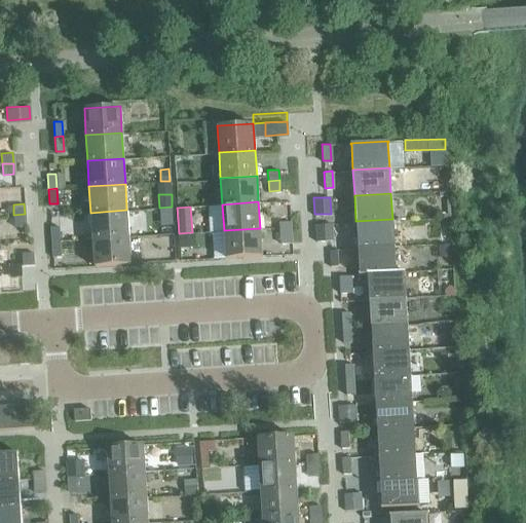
[(90,213),(92,238),(128,235),(126,210),(90,213)]
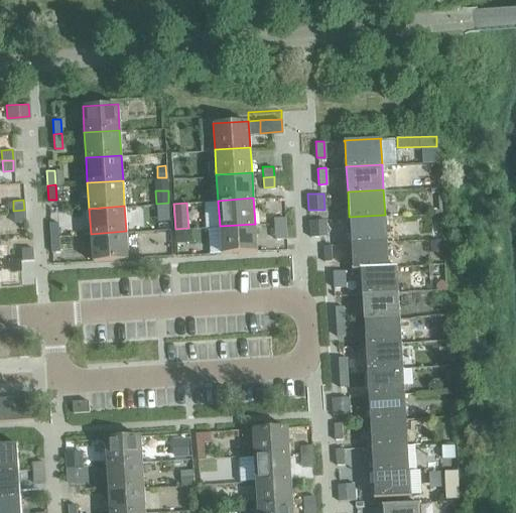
[(24,210),(13,211),(14,221),(25,221),(24,210)]
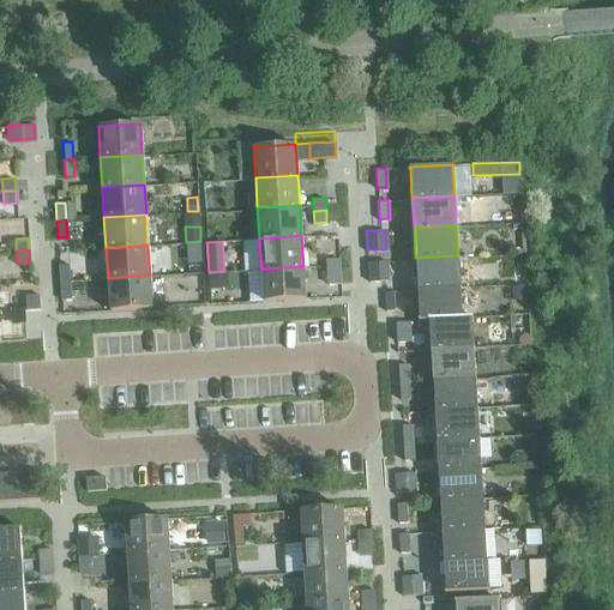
[(415,258),(417,288),(459,285),(458,255),(415,258)]
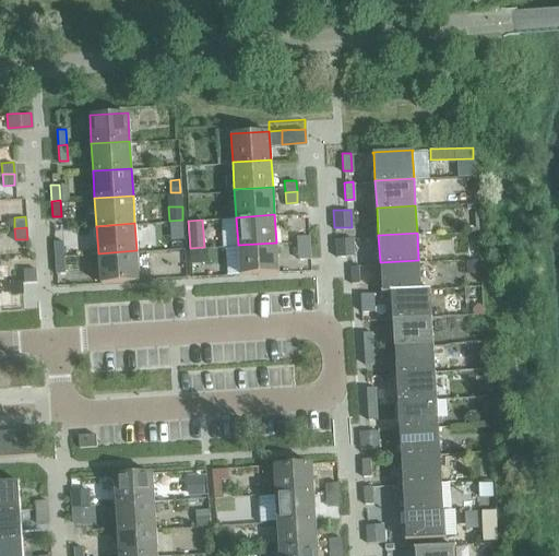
[(297,235),(297,246),(309,246),(308,234),(297,235)]
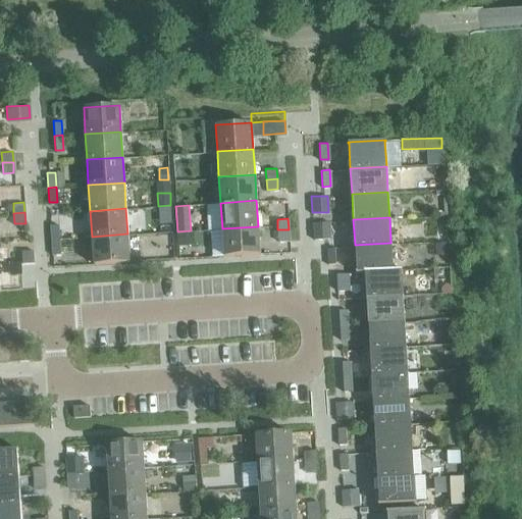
[(321,238),(320,221),(313,222),(313,239),(321,238)]
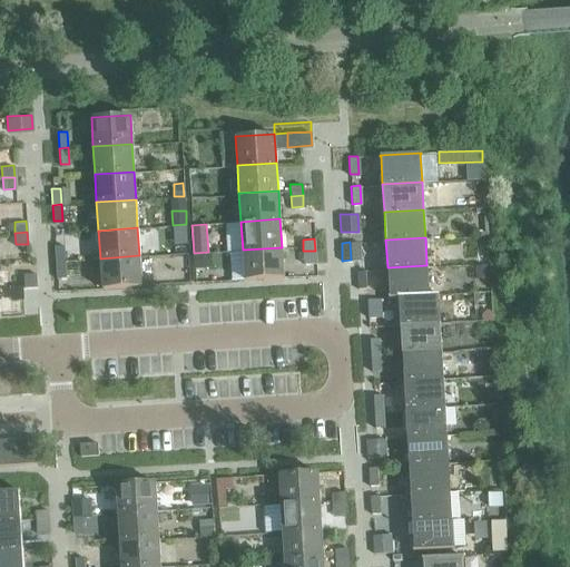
[(55,245),(56,261),(65,261),(64,244),(55,245)]
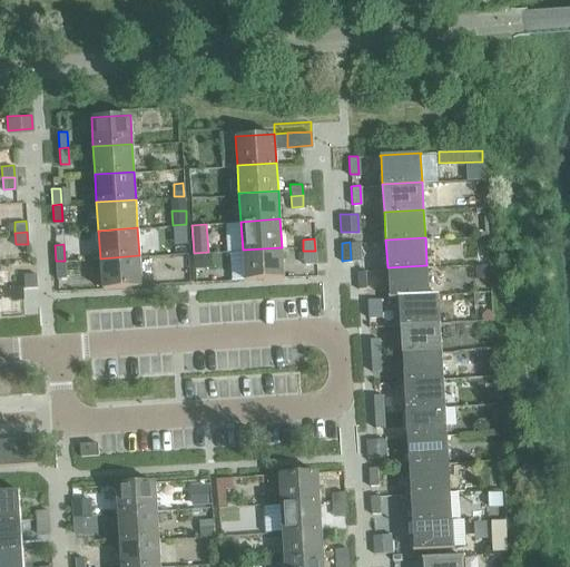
[(282,247),(243,250),(244,279),(283,276),(282,247)]
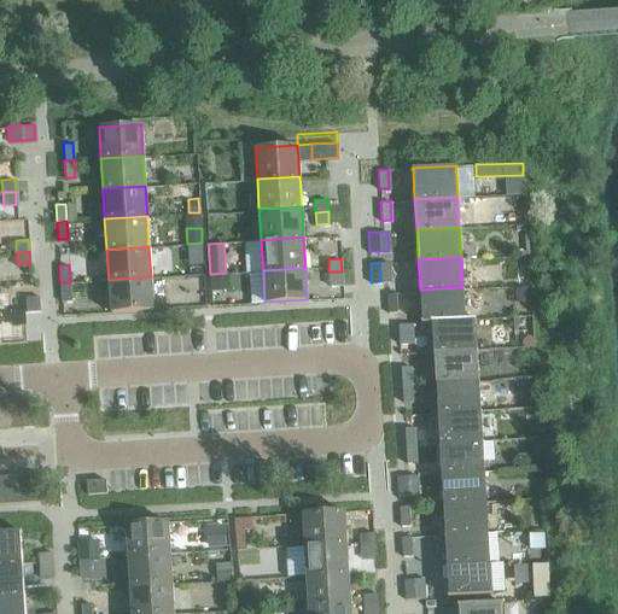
[(342,272),(328,272),(330,285),(343,284),(342,272)]
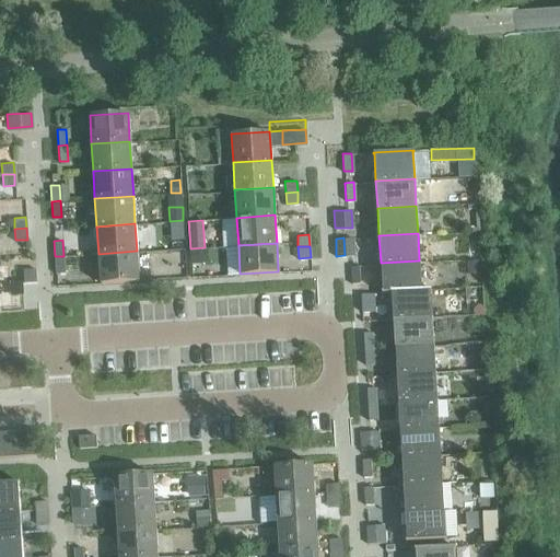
[(207,248),(190,248),(190,263),(208,262),(207,248)]
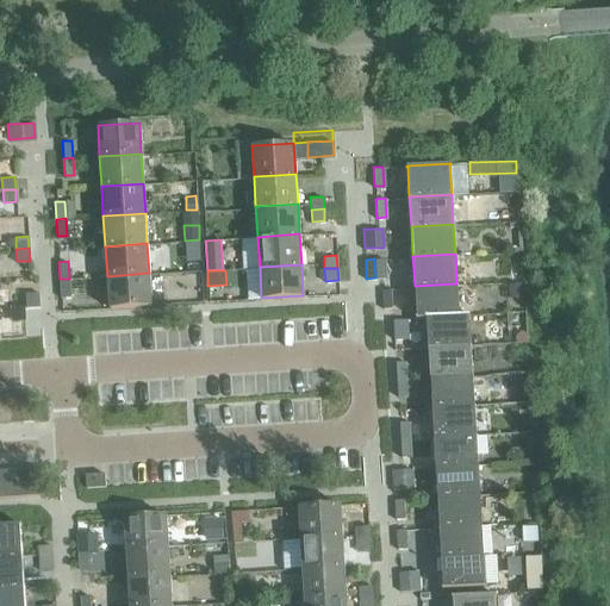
[(149,273),(107,276),(109,307),(151,305),(149,273)]
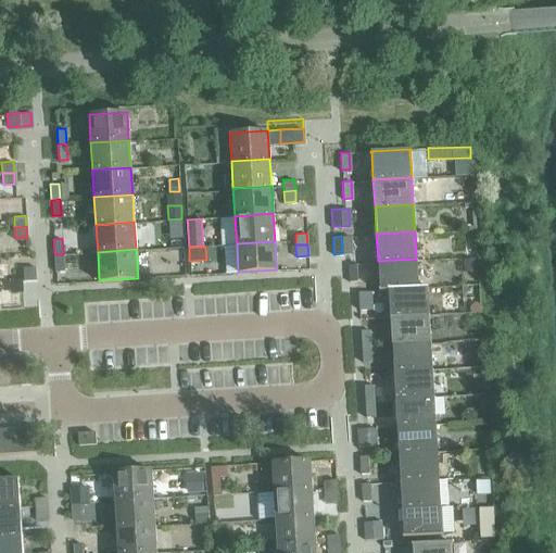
[(63,254),(54,254),(55,271),(64,269),(63,254)]
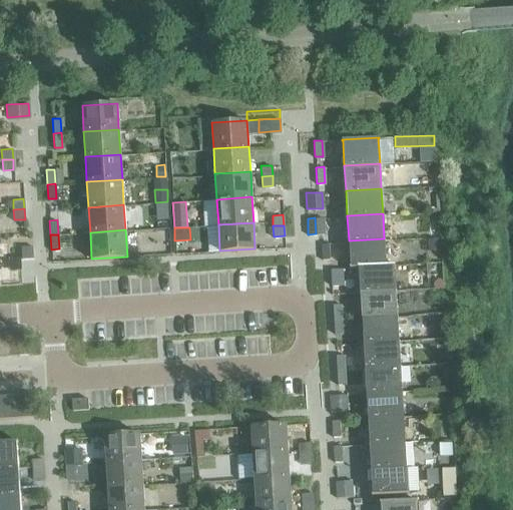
[(440,237),(427,238),(428,249),(440,249),(440,237)]
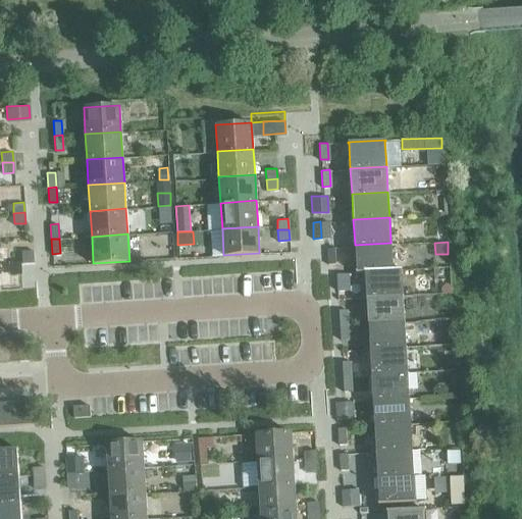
[(355,272),(364,271),(364,270),(393,269),(393,268),(390,243),(355,245),(356,270),(355,270),(355,272)]
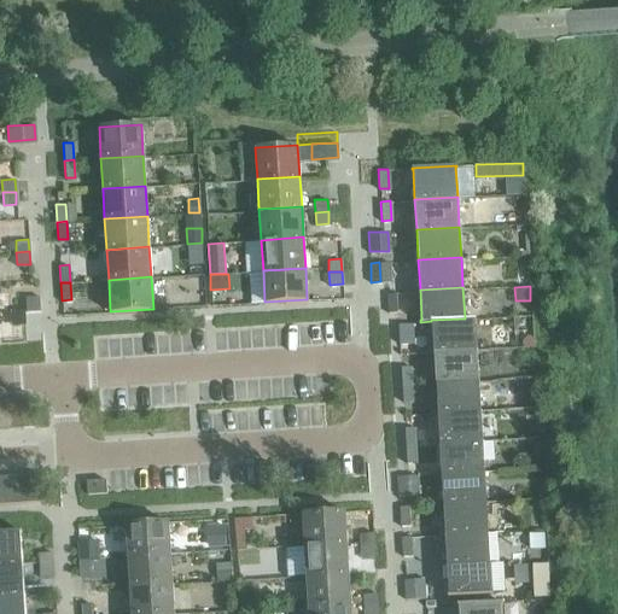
[(397,310),(396,292),(386,292),(388,311),(397,310)]
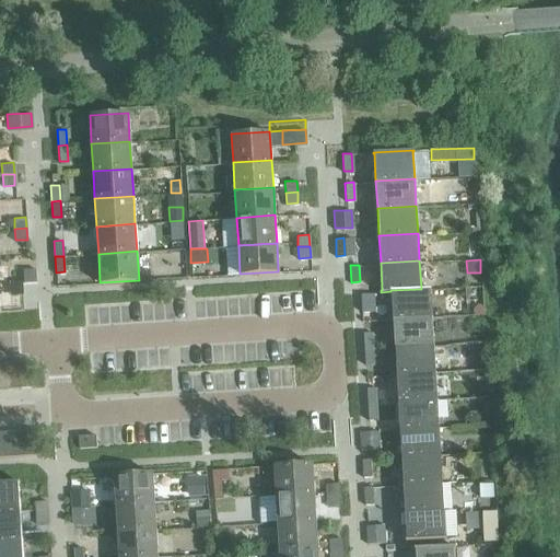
[(22,268),(23,281),(35,281),(35,267),(22,268)]
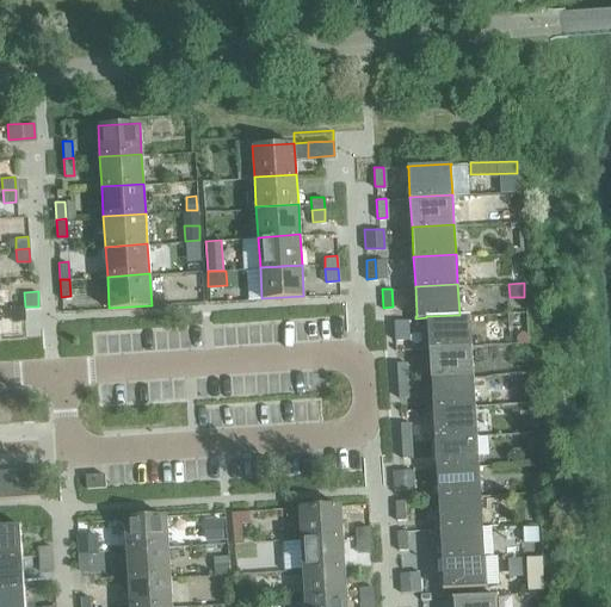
[(10,305),(11,320),(24,319),(23,304),(10,305)]
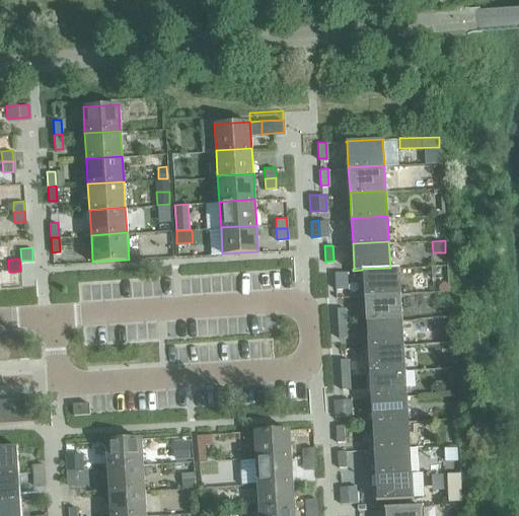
[(362,270),(364,295),(400,293),(398,268),(399,268),(399,267),(390,267),(390,268),(362,269),(362,270)]
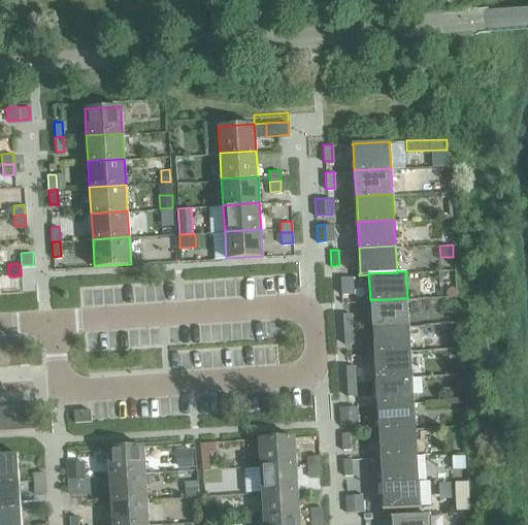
[(370,300),(372,326),(408,324),(407,298),(370,300)]
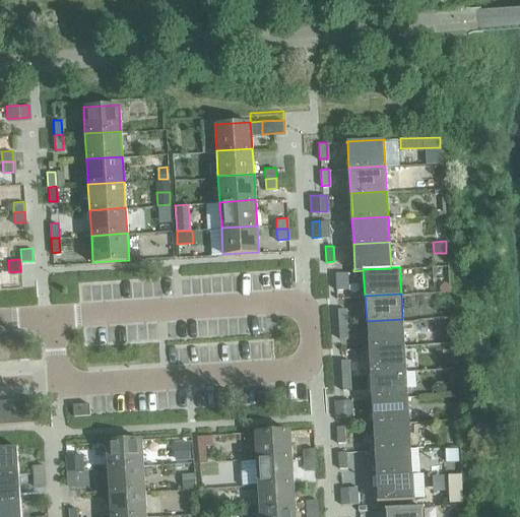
[(337,308),(338,323),(346,322),(345,308),(337,308)]
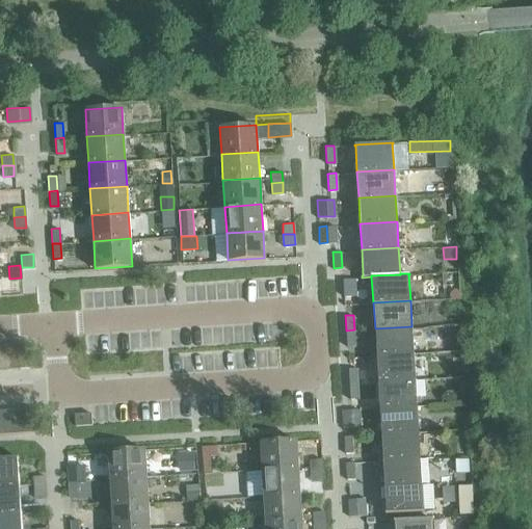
[(375,328),(376,354),(414,352),(411,326),(375,328)]
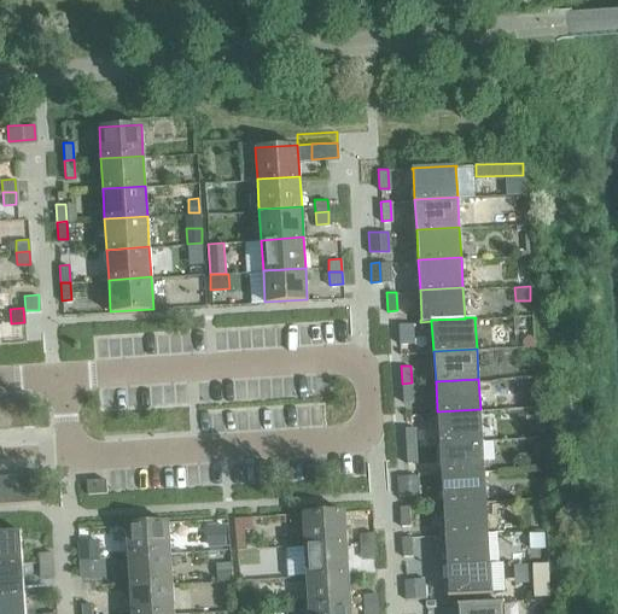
[(412,382),(402,384),(403,401),(413,401),(412,382)]
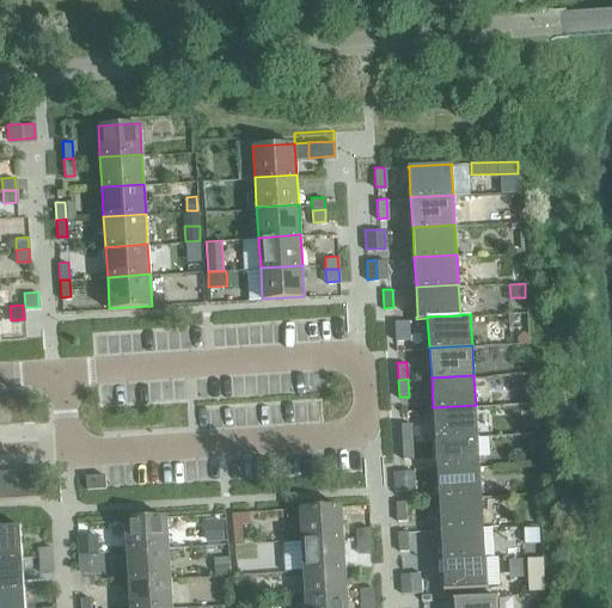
[(433,407),(435,438),(477,435),(476,405),(433,407)]
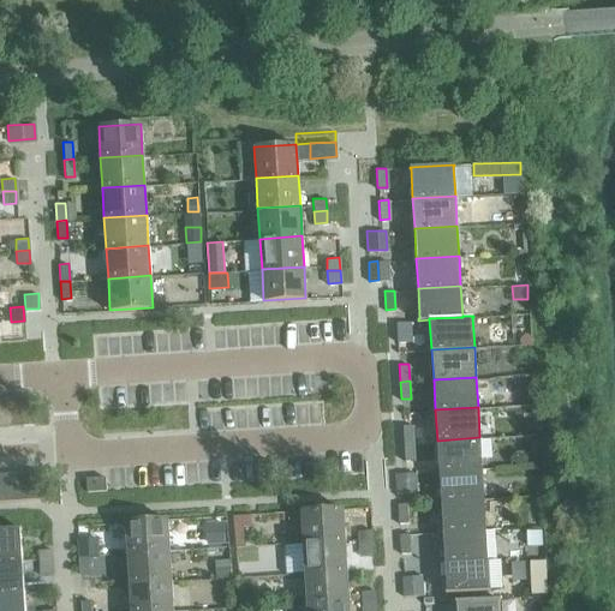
[(402,425),(404,442),(413,442),(412,424),(402,425)]
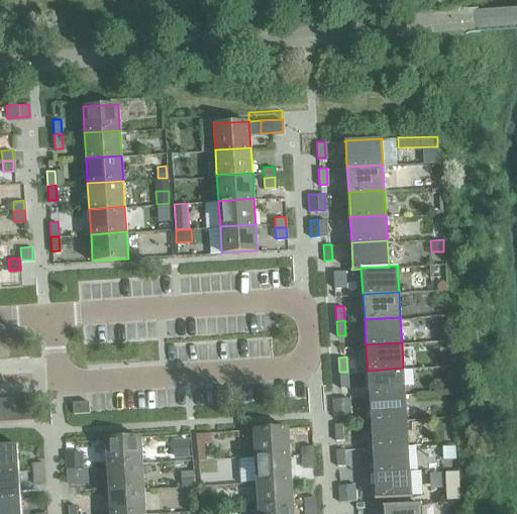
[(451,366),(448,366),(448,376),(452,375),(456,375),(456,368),(455,366),(451,366)]
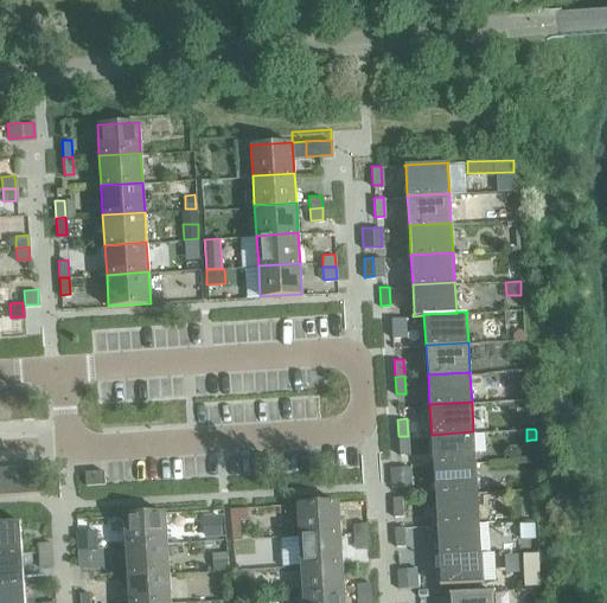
[(432,435),(433,464),(475,461),(473,431),(432,435)]
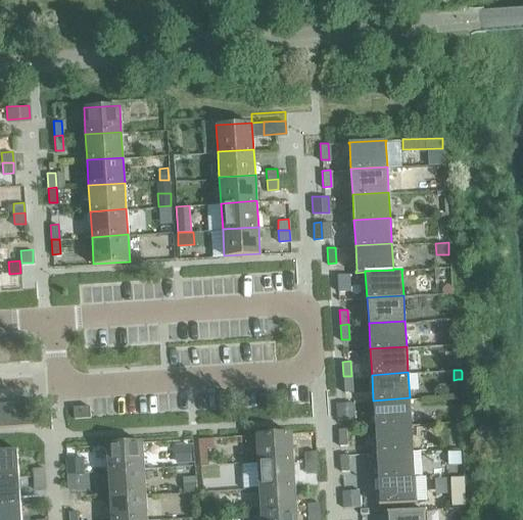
[(351,376),(343,376),(344,391),(352,390),(351,376)]
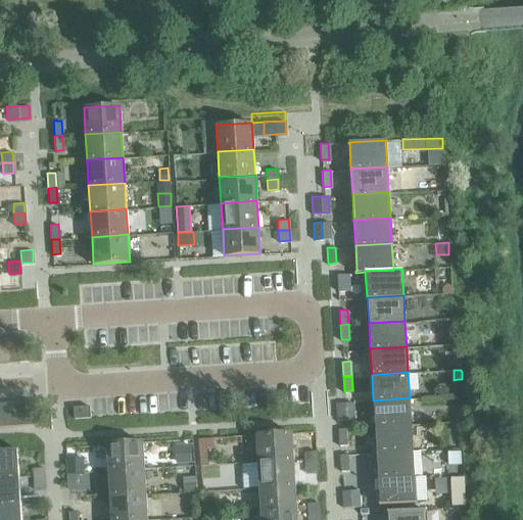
[(373,400),(375,426),(411,424),(410,397),(373,400)]
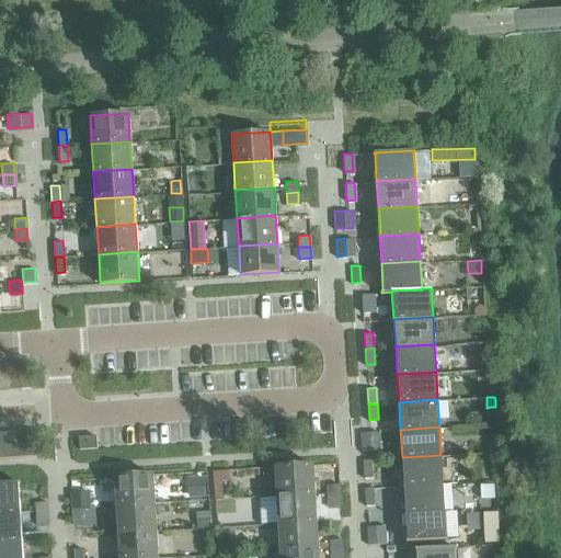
[(0,431),(0,456),(11,455),(9,431),(0,431)]
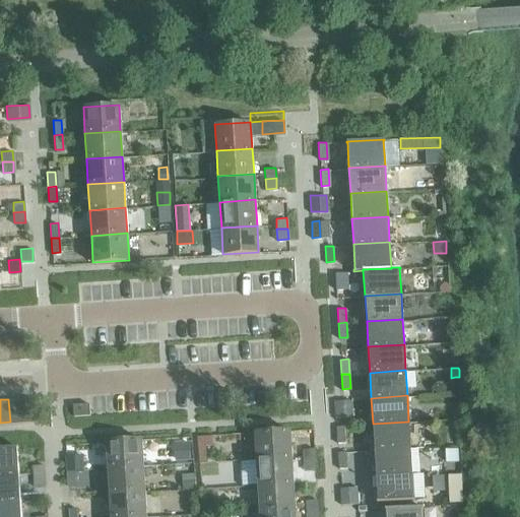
[(334,400),(335,416),(343,415),(342,399),(334,400)]
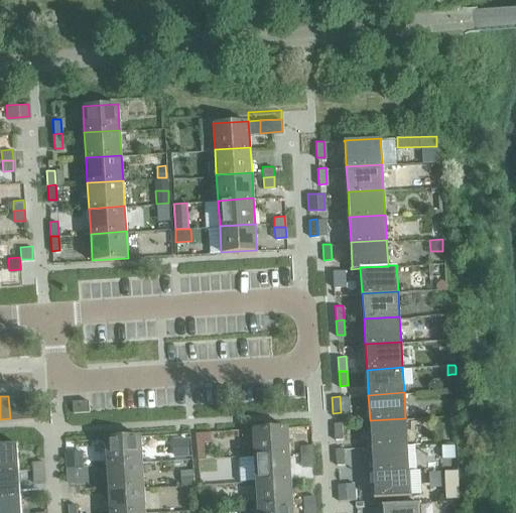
[(72,400),(73,412),(89,410),(88,399),(72,400)]
